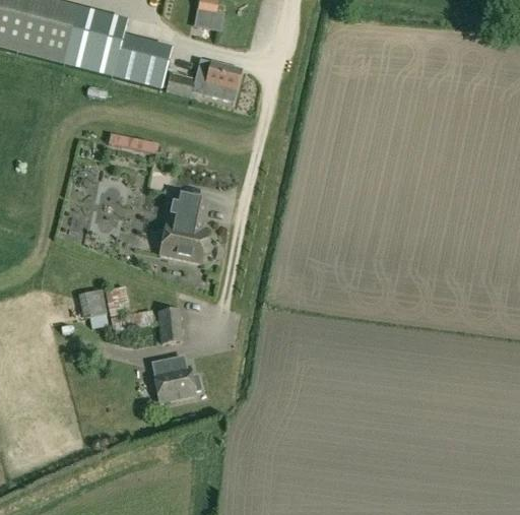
[(78,1),(74,0),(0,0),(0,44),(65,59),(78,1)]
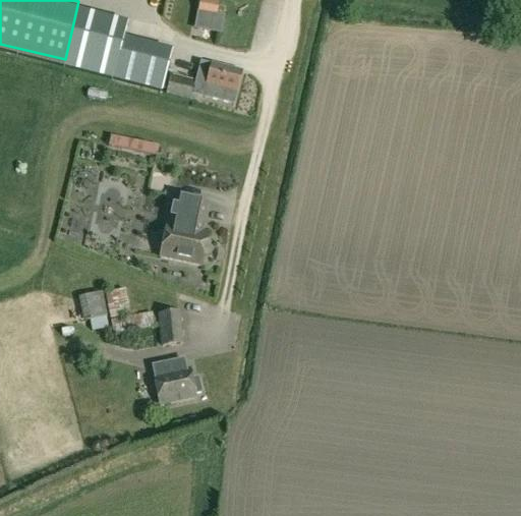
[(221,0),(200,0),(199,8),(219,11),(221,0)]
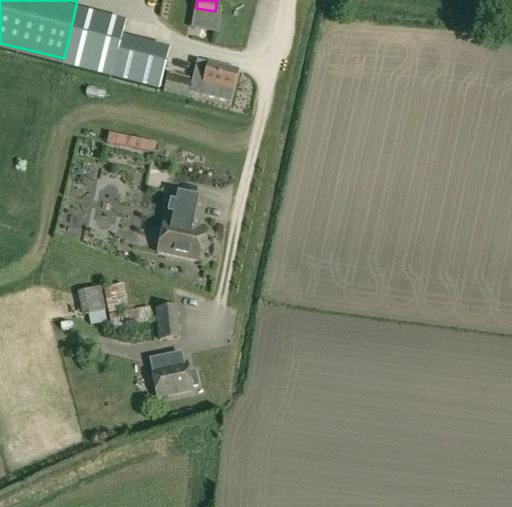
[(112,71),(125,21),(76,9),(64,60),(112,71)]
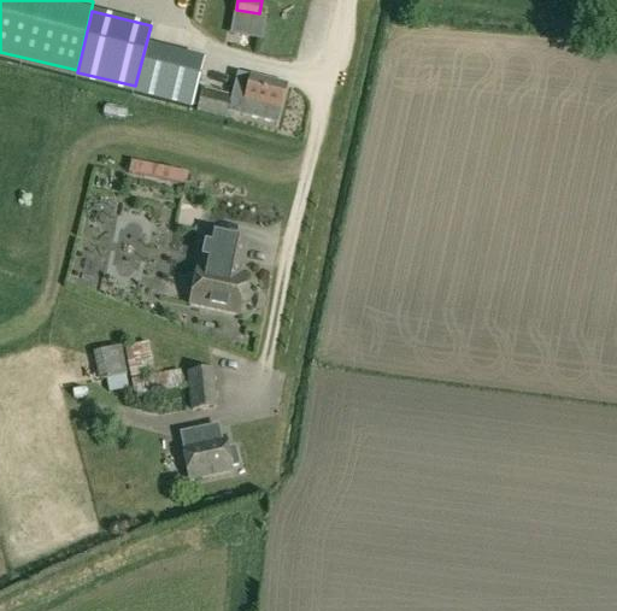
[(188,105),(193,86),(197,70),(169,63),(160,98),(188,105)]
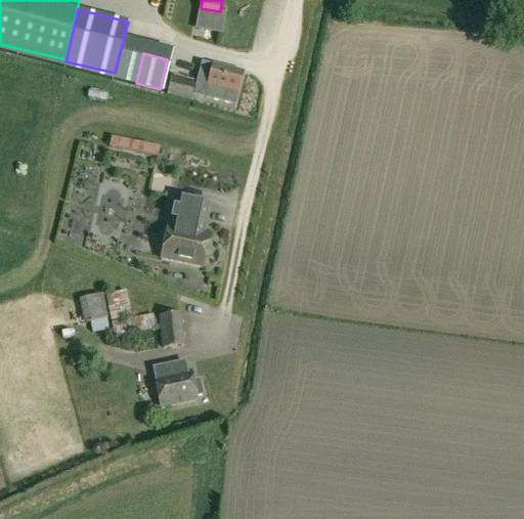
[(184,78),(164,73),(160,89),(195,98),(198,91),(205,93),(204,94),(234,101),(243,70),(202,59),(195,81),(184,78)]
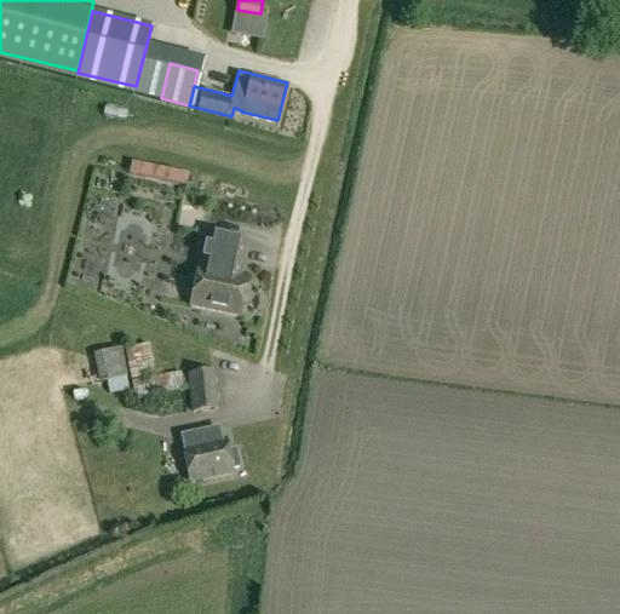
[(207,267),(197,264),(189,303),(239,314),(247,275),(233,271),(234,262),(239,263),(245,240),(206,231),(201,254),(210,257),(207,267)]
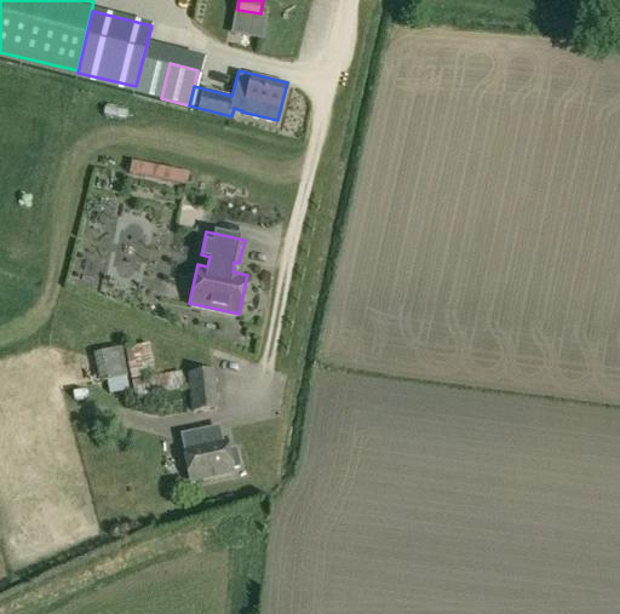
[(124,344),(131,376),(155,371),(148,340),(124,344)]
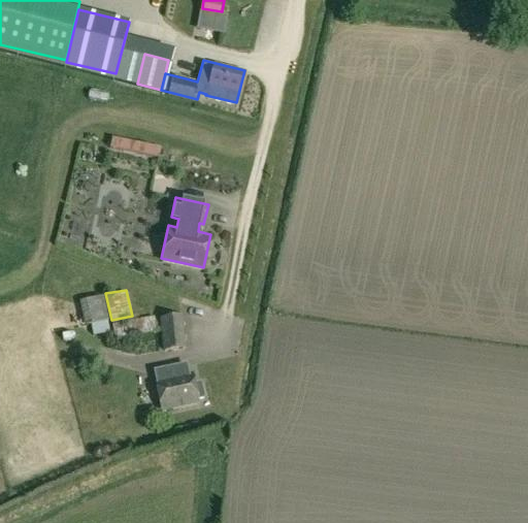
[(108,318),(103,293),(78,298),(85,323),(108,318)]
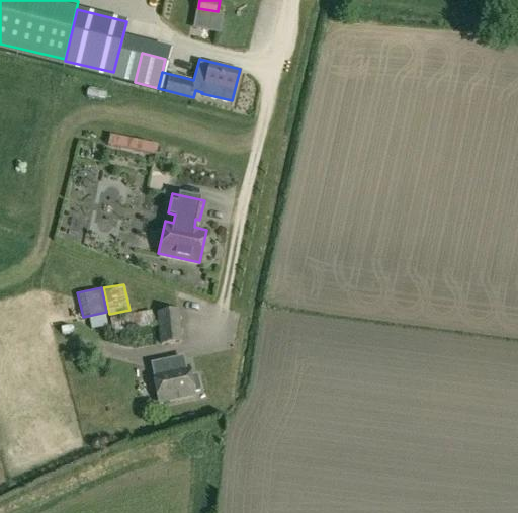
[(112,331),(153,323),(150,307),(109,316),(112,331)]
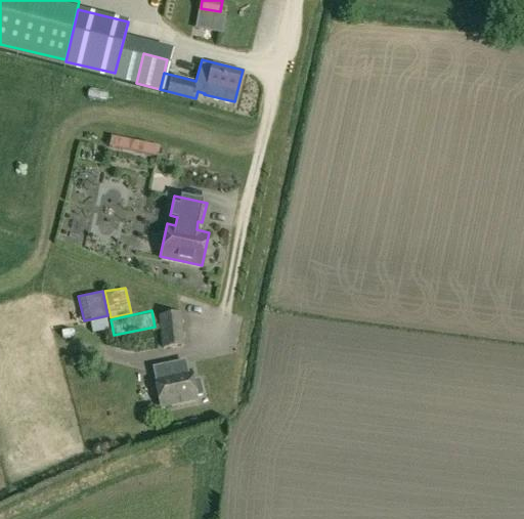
[(183,345),(180,311),(157,313),(161,346),(183,345)]
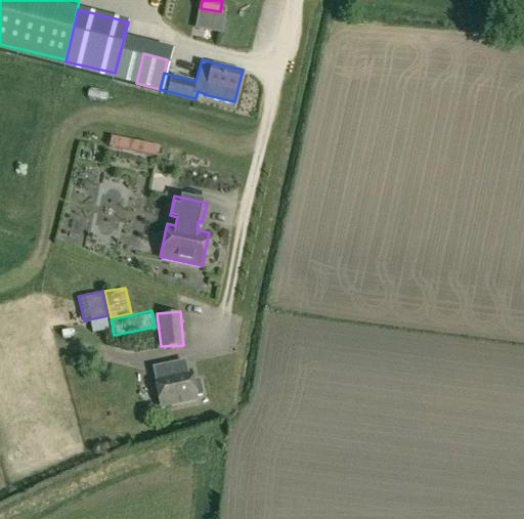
[(202,339),(201,322),(185,323),(186,339),(202,339)]
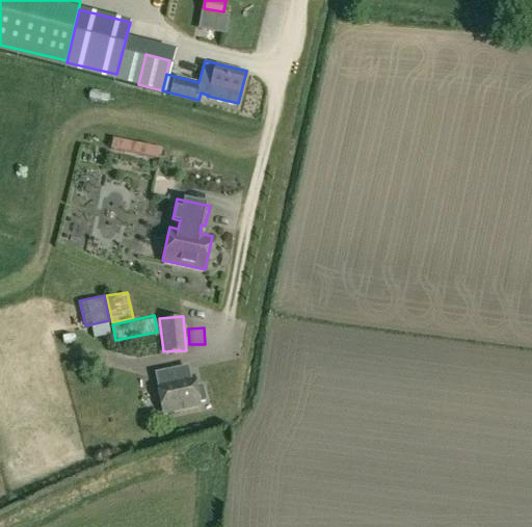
[(192,373),(190,373),(188,363),(155,370),(157,381),(155,381),(161,411),(198,402),(198,400),(206,398),(203,383),(194,385),(192,373)]
